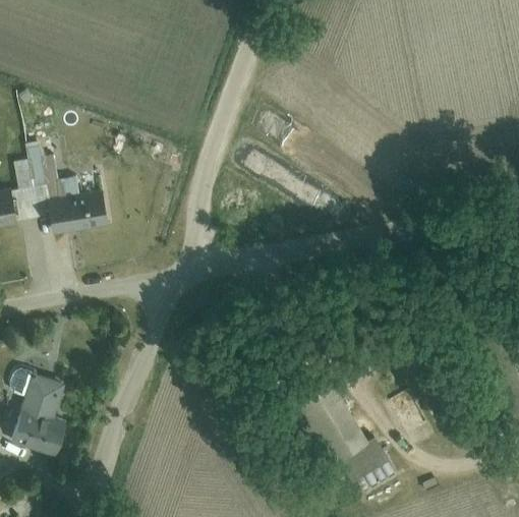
[(47,185),(42,156),(40,140),(24,144),(26,159),(13,161),(16,190),(47,185)]
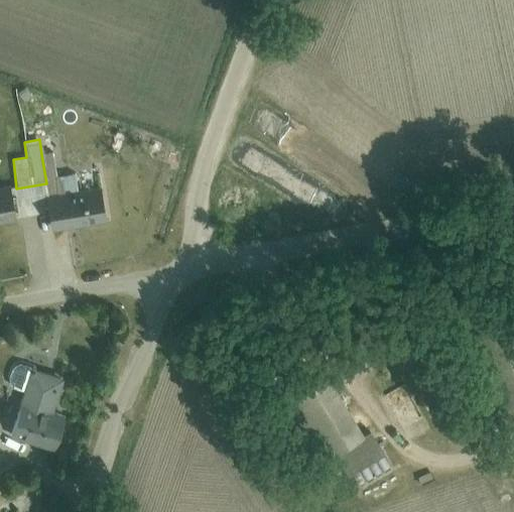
[(46,183),(53,230),(108,221),(102,185),(79,189),(74,159),(59,161),(57,152),(41,154),(46,183)]
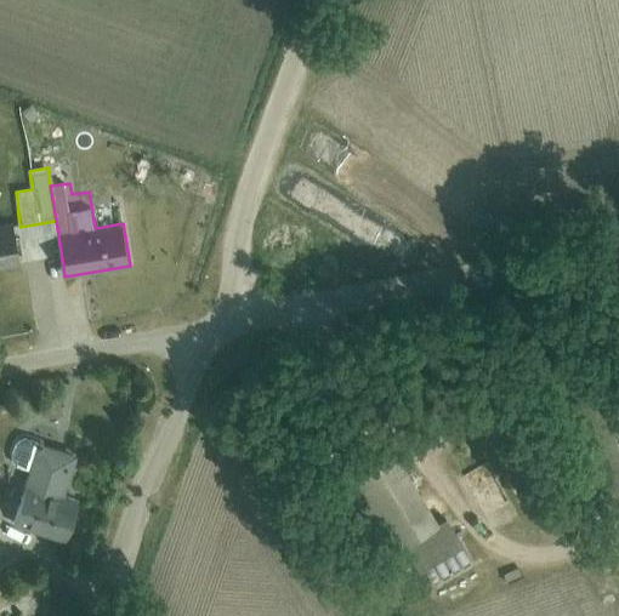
[(0,269),(24,267),(20,227),(0,229),(0,269)]
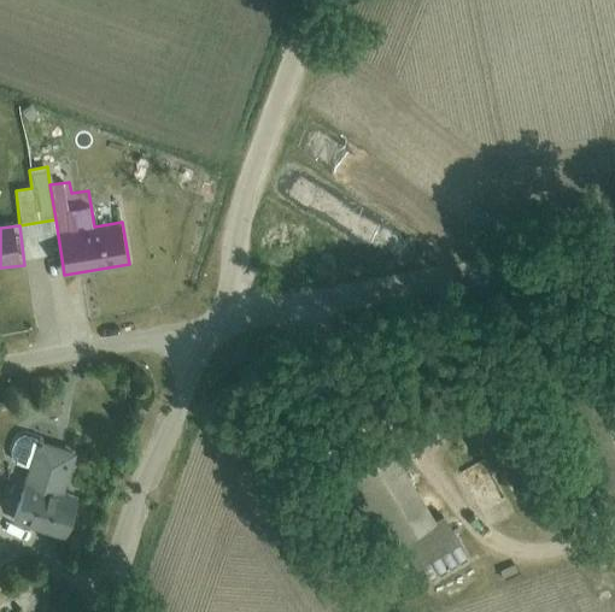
[(77,508),(63,505),(77,451),(36,437),(12,523),(66,542),(77,508)]
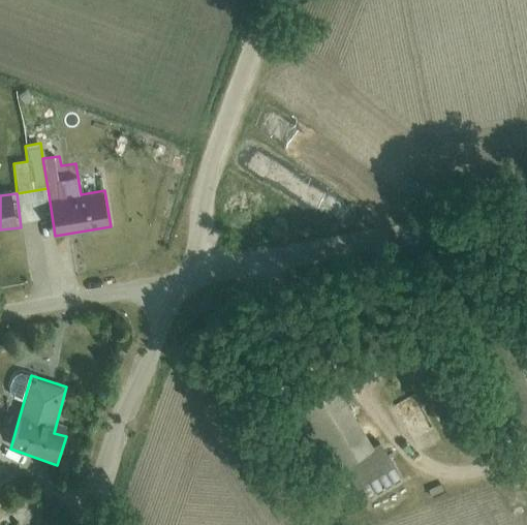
[(392,475),(336,389),(305,408),(361,496),(392,475)]
